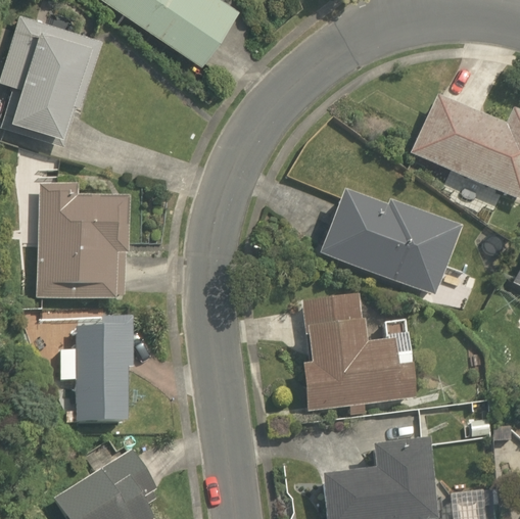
[(110,0),(199,60),(237,5),(229,0),(110,0)]
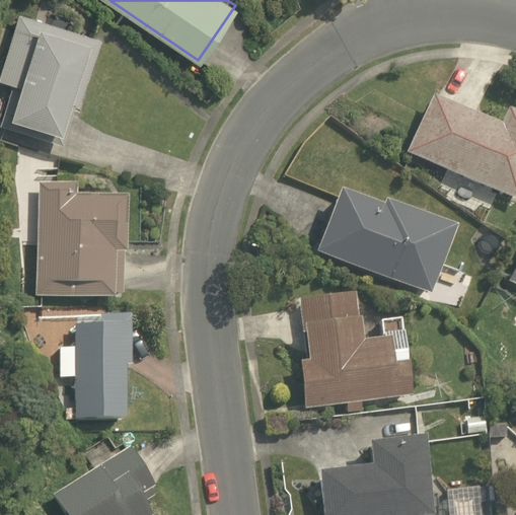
[(2,124),(64,142),(75,102),(80,104),(100,37),(20,12),(1,78),(14,82),(2,124)]
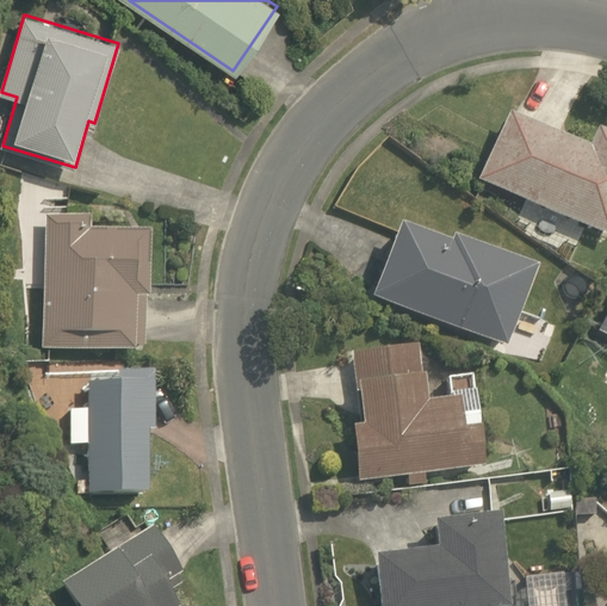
[(479,178),(606,234),(606,133),(595,128),(588,146),(509,112),(479,178)]
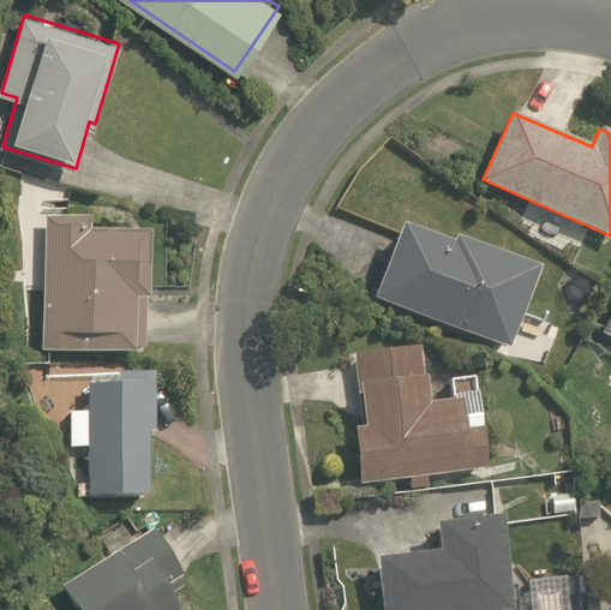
[(43,348),(136,352),(136,346),(145,347),(150,232),(91,229),(91,216),(48,215),(43,348)]
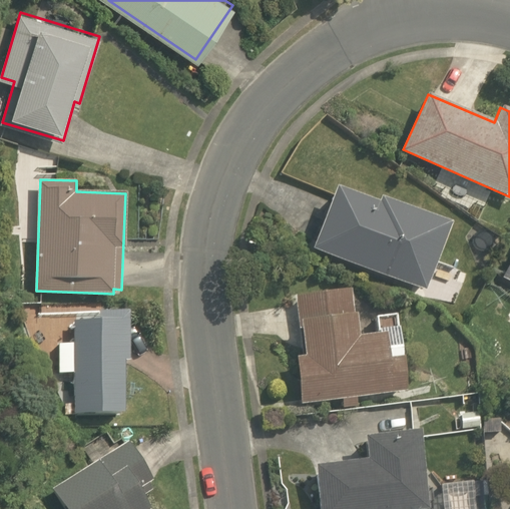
[(313,249),(427,290),(450,221),(380,197),(378,201),(335,186),(313,249)]
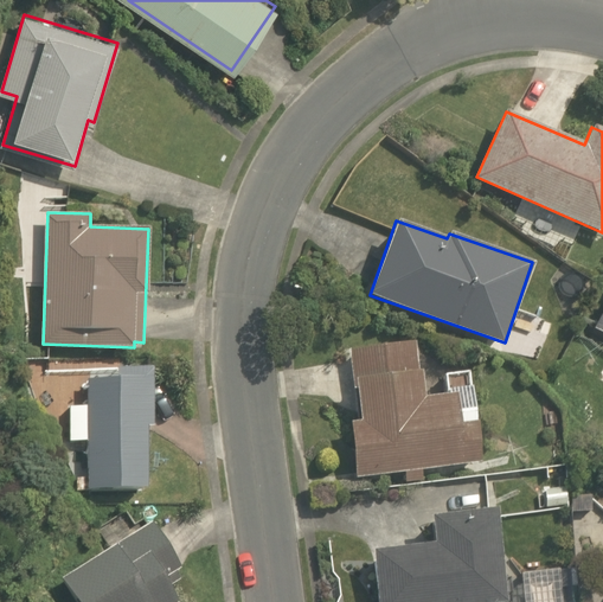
[(406,471),(408,479),(424,478),(423,468),(482,461),(474,385),(447,389),(448,395),(424,397),(418,340),(351,347),(355,395),(359,395),(361,420),(353,421),(359,475),(406,471)]
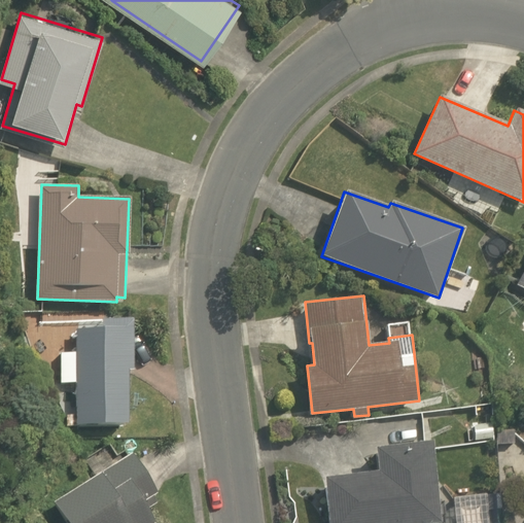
[(66,424),(129,423),(129,372),(133,372),(133,319),(102,319),(102,328),(76,328),(76,348),(61,349),(62,381),(77,381),(77,410),(65,411),(66,424)]
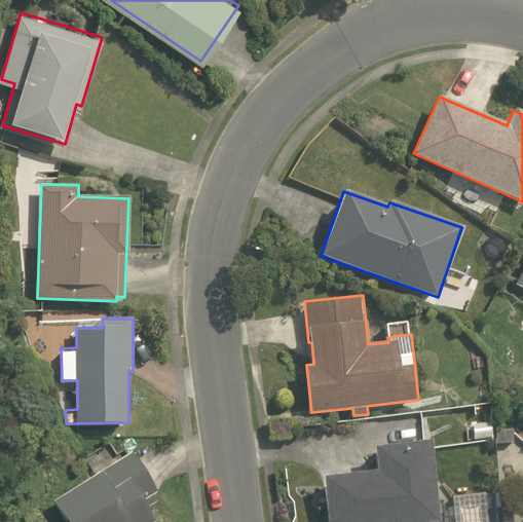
[(474,421),(476,438),(494,436),(492,419),(474,421)]
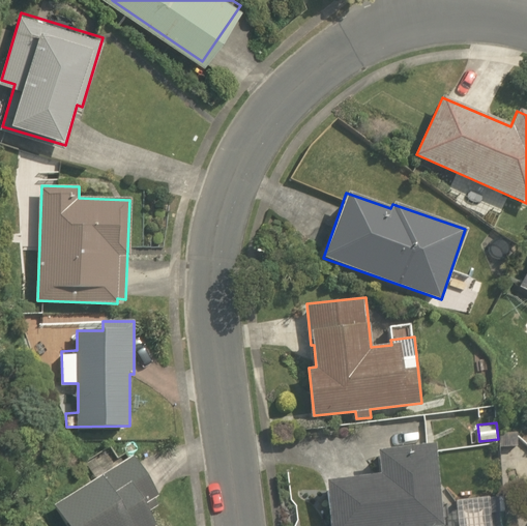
[(500,445),(518,443),(517,430),(499,431),(500,445)]
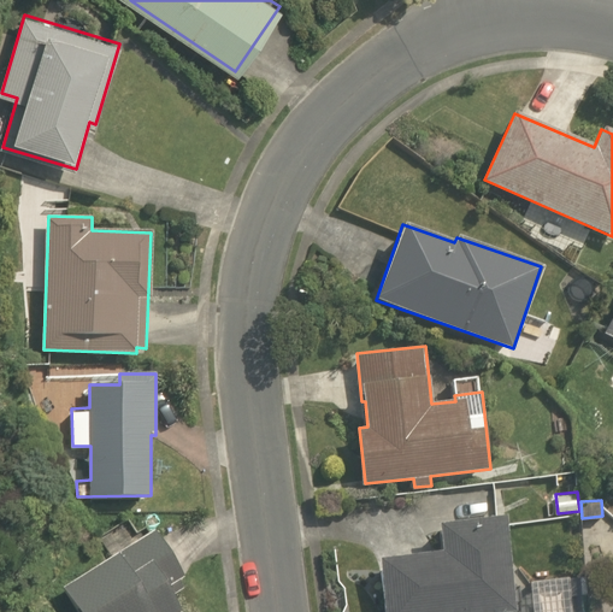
[(381,558),(387,611),(505,611),(517,611),(506,515),(438,523),(441,552),(381,558)]
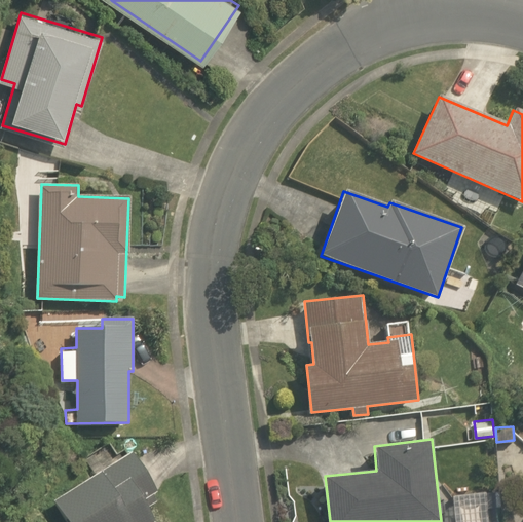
[(152,521),(141,502),(156,492),(132,453),(55,499),(69,521),(152,521)]
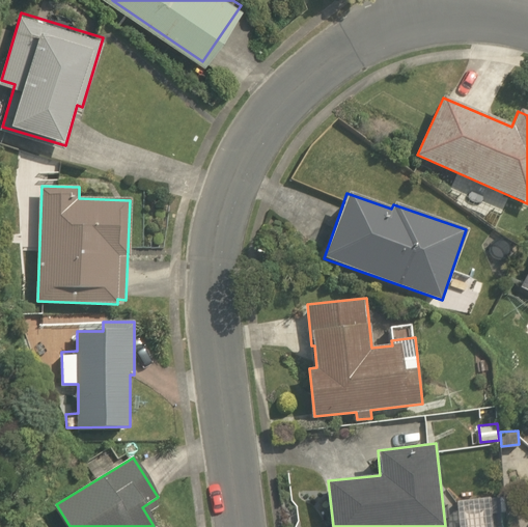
[(489,508),(488,522),(503,524),(505,510),(489,508)]
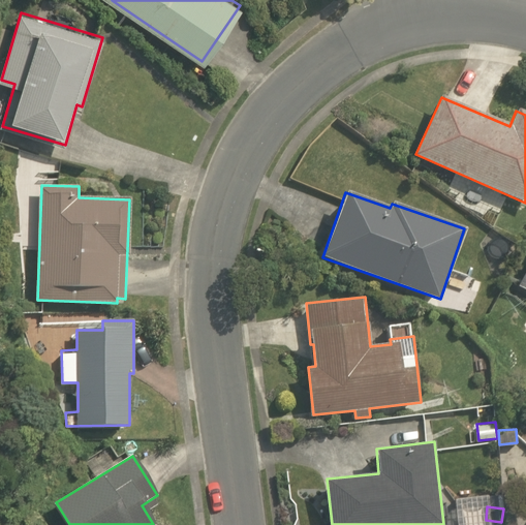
All buildings are outlined.
